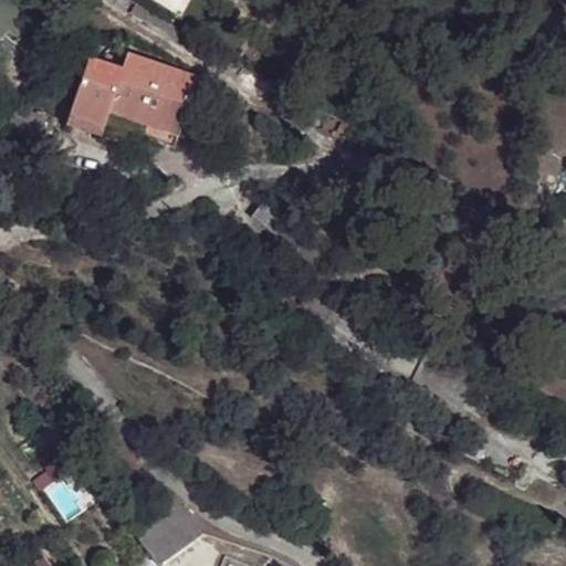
[(134,4),(129,13),(200,55),(206,48),(134,4)]
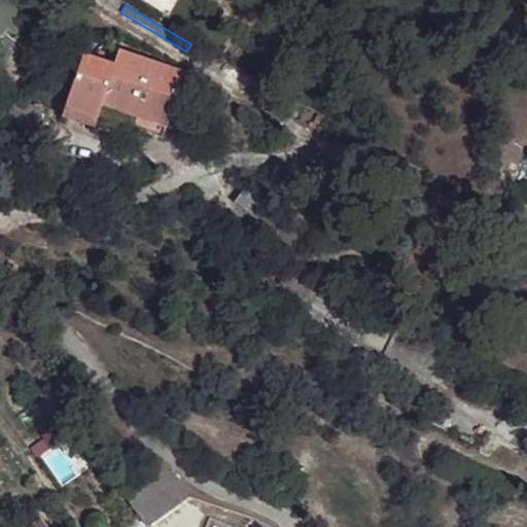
[(65,108),(97,118),(101,106),(165,128),(183,73),(118,50),(115,57),(99,51),(97,60),(83,56),(65,108)]
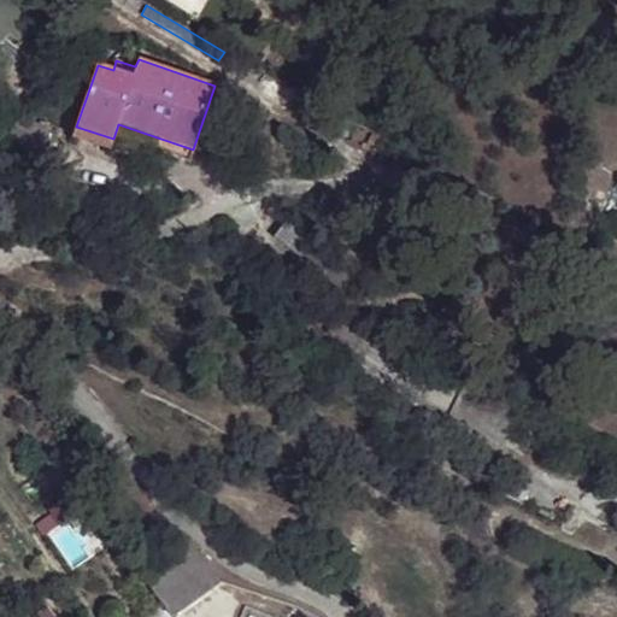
[(3,141),(42,150),(46,129),(7,121),(3,141)]
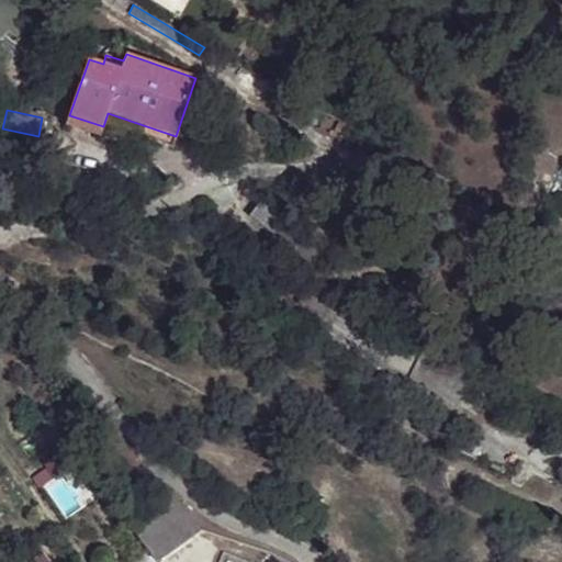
[(103,126),(69,115),(66,125),(122,145),(124,137),(170,153),(176,136),(108,113),(103,126)]
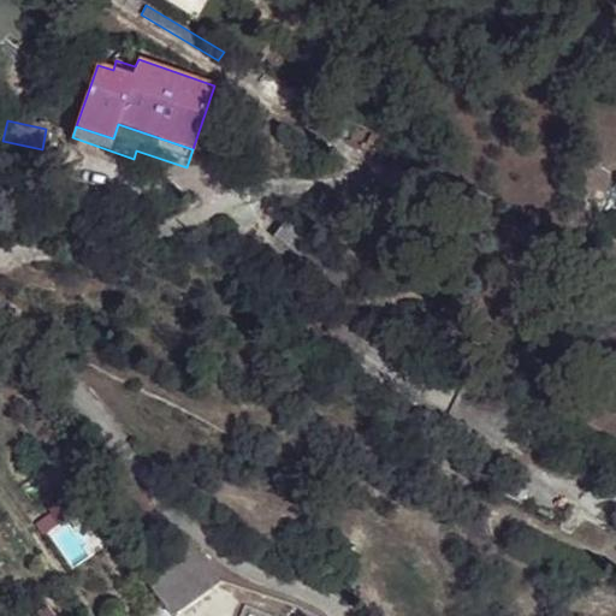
[(388,140),(373,132),(368,141),(381,149),(388,140)]
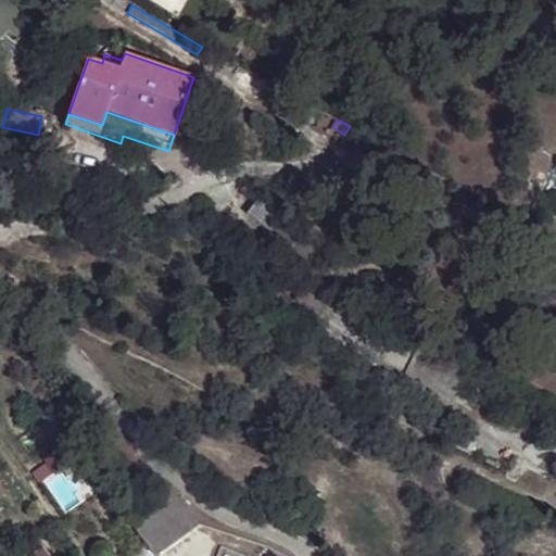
[(460,312),(459,320),(469,321),(470,313),(460,312)]
